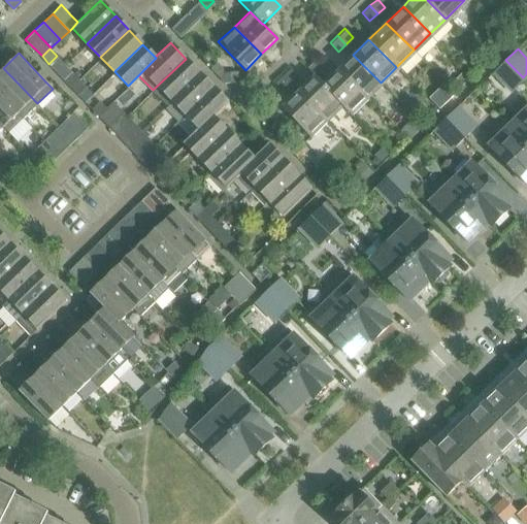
[(381,83),(353,55),(338,69),(366,96),(381,83)]
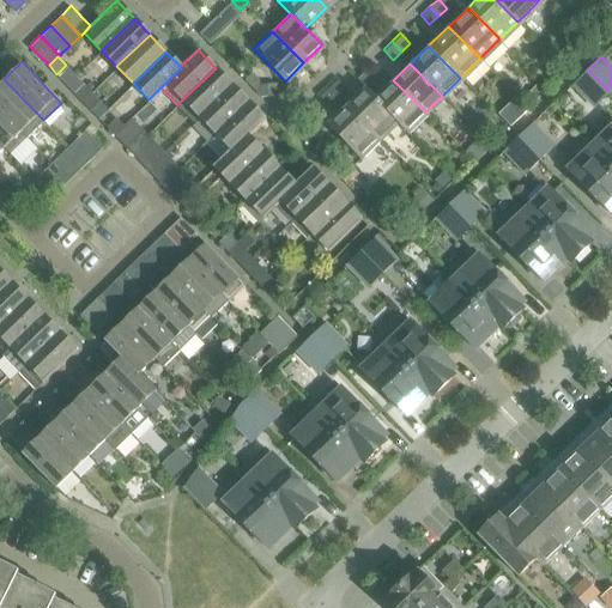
[(193,121),(198,116),(231,85),(216,68),(177,104),(193,121)]
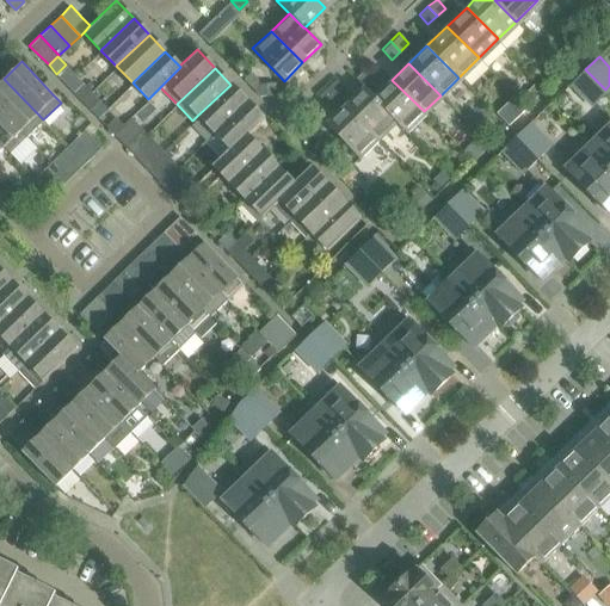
[(373,78),(364,68),(355,76),(363,86),(373,78)]
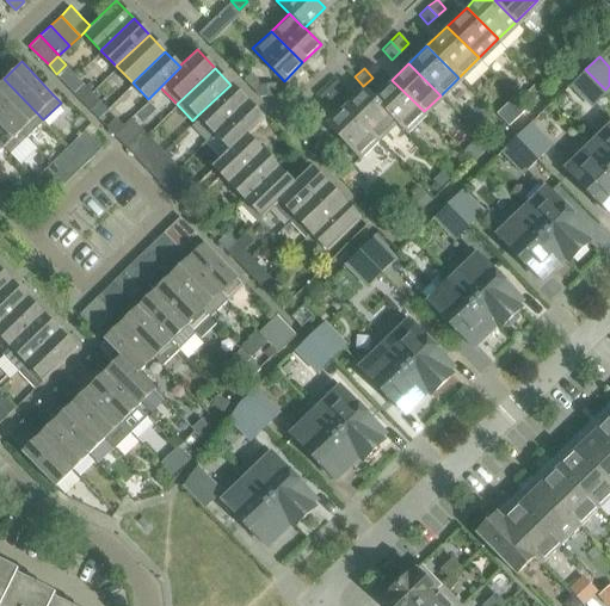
[(605,90),(585,69),(572,82),(591,103),(605,90)]
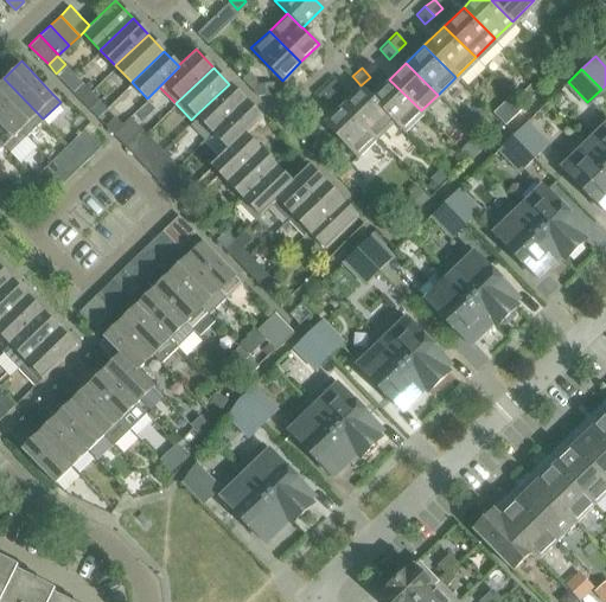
[(342,85),(333,77),(325,85),(333,94),(342,85)]
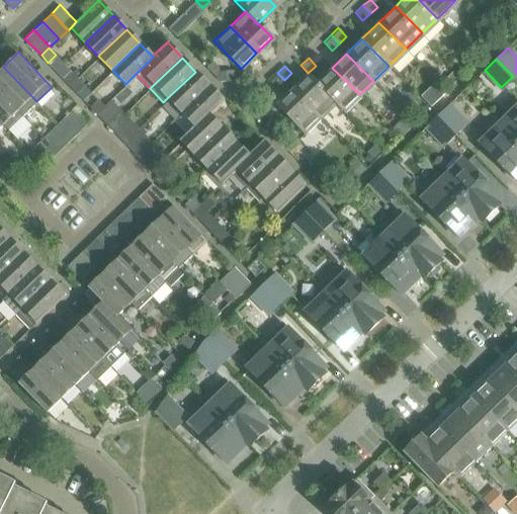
[(36,101),(3,67),(0,69),(0,91),(22,114),(36,101)]
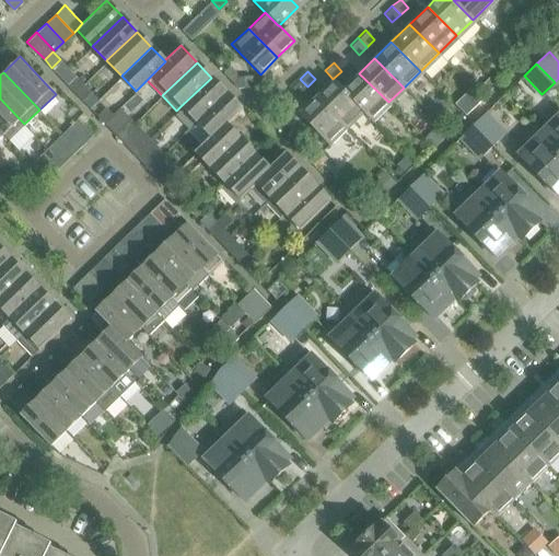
[(388,102),(359,73),(342,89),(362,109),(361,111),(370,120),(388,102)]
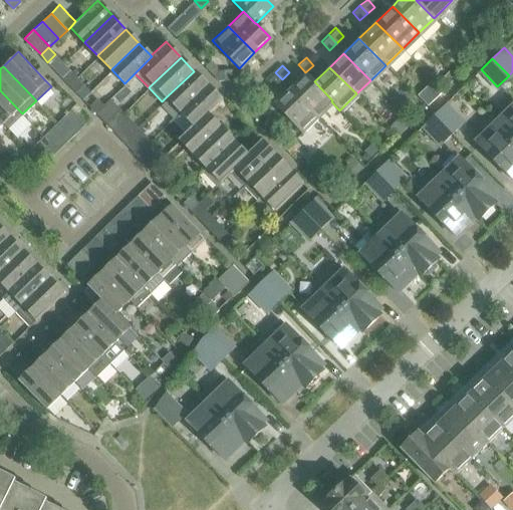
[(75,76),(68,69),(61,75),(68,83),(75,76)]
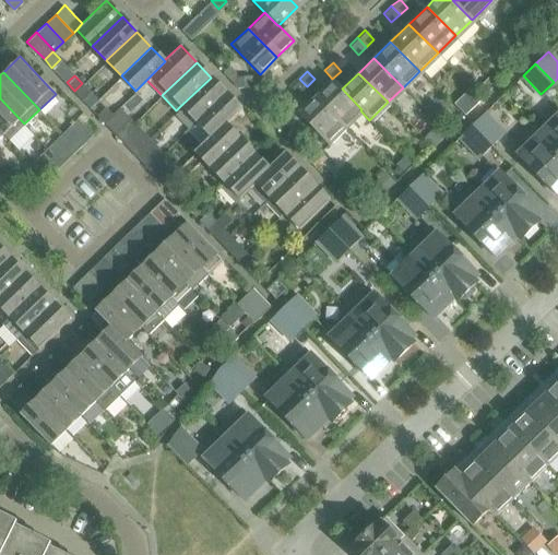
[(194,121),(225,92),(211,78),(180,106),(194,121)]
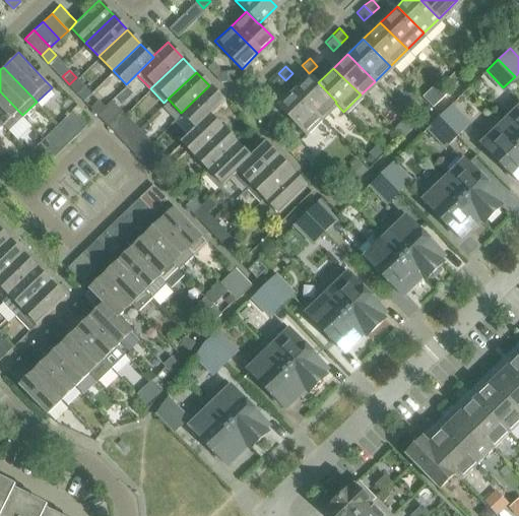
[(285,80),(278,73),(271,80),(279,87),(285,80)]
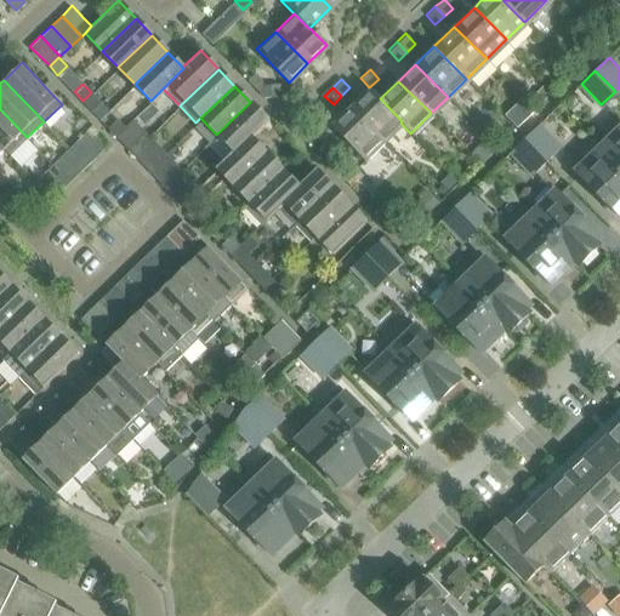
[(402,121),(380,98),(370,89),(351,107),(382,140),(400,123),(402,121)]
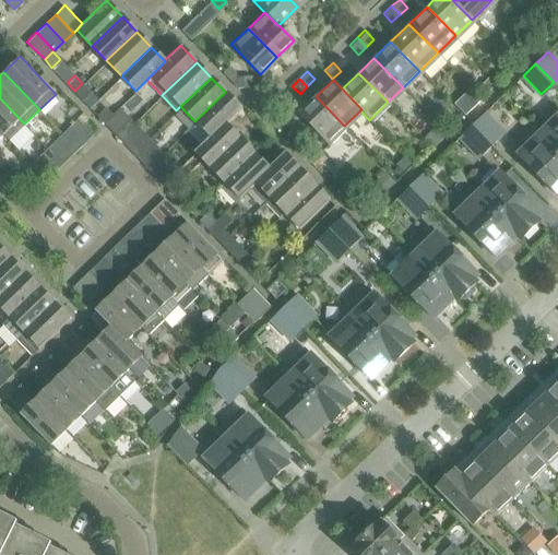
[(90,92),(82,83),(74,91),(82,98),(90,92)]
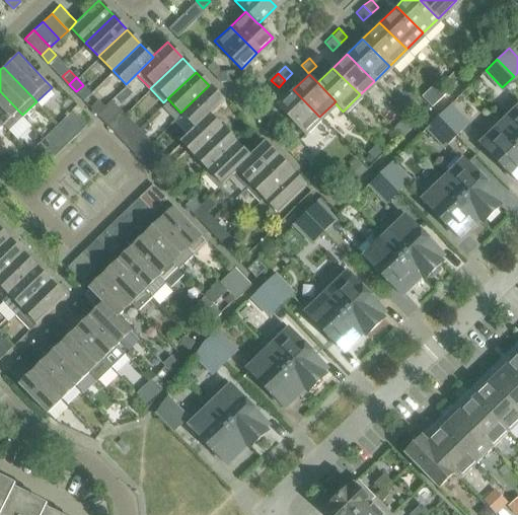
[(209,115),(223,100),(209,85),(180,113),(194,126),(208,113),(209,115)]
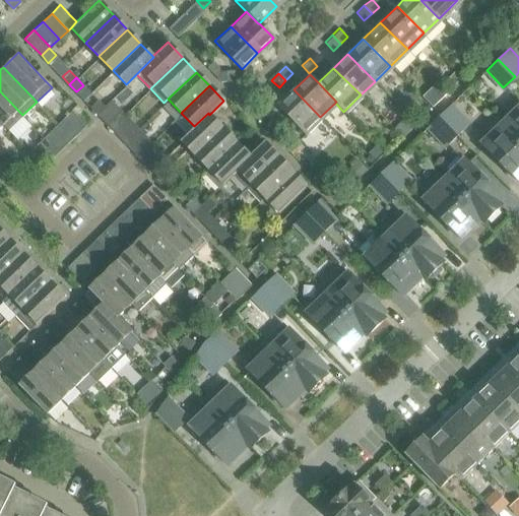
[(320,117),(294,89),(277,106),(304,133),(320,117)]
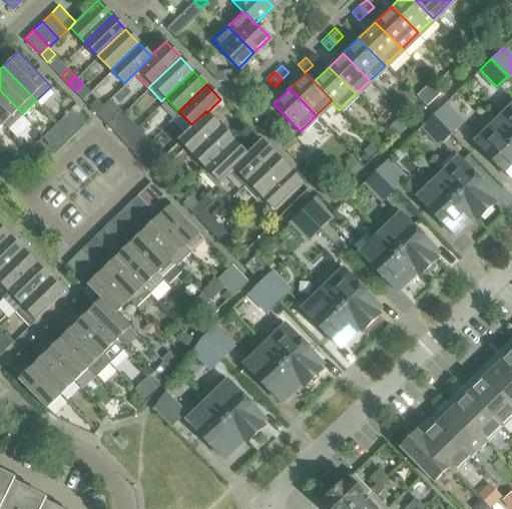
[(22,113),(0,90),(0,118),(2,120),(8,127),(22,113)]
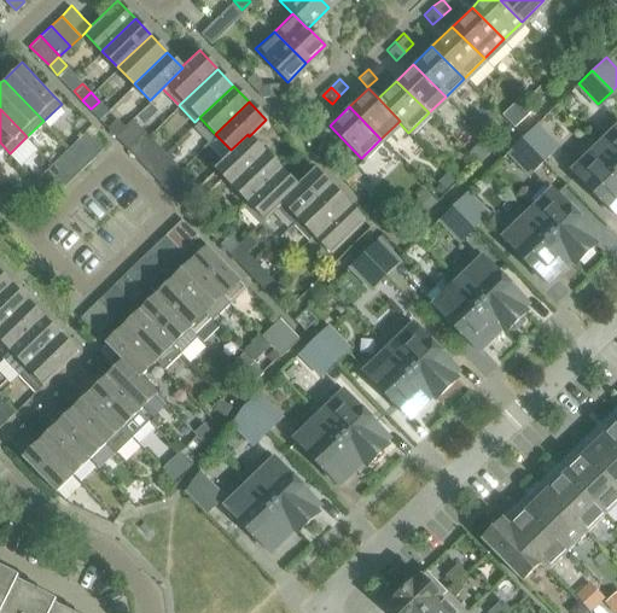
[(124,126),(116,118),(108,126),(116,134),(124,126)]
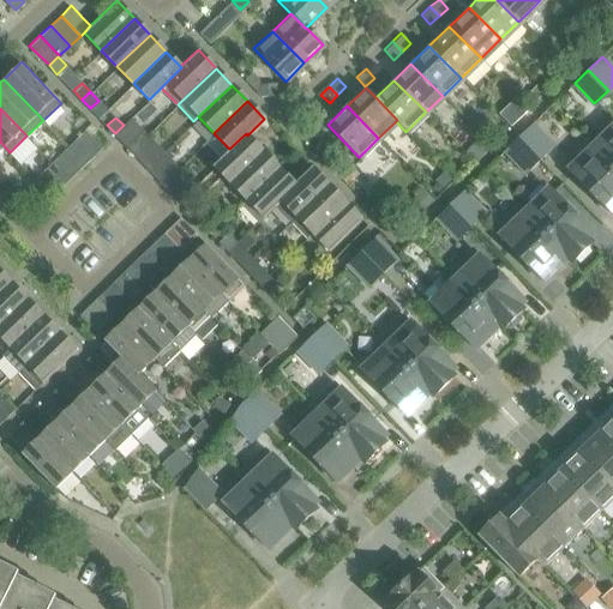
[(553,143),(533,122),(518,136),(539,157),(553,143)]
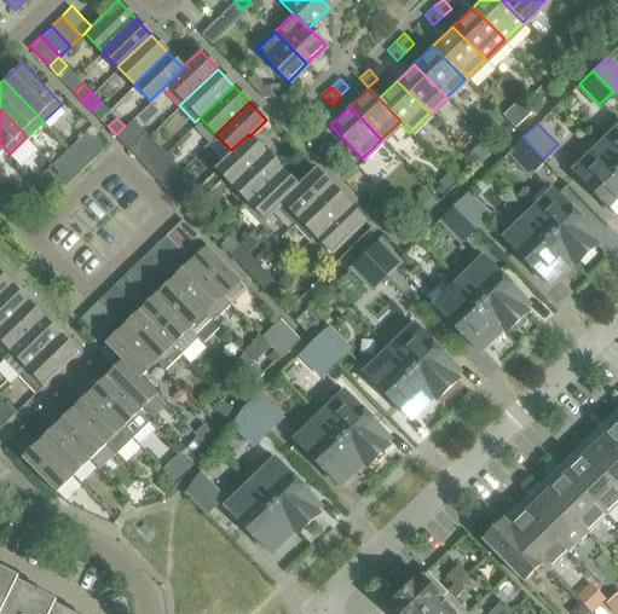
[(617,127),(599,145),(617,164),(617,127)]
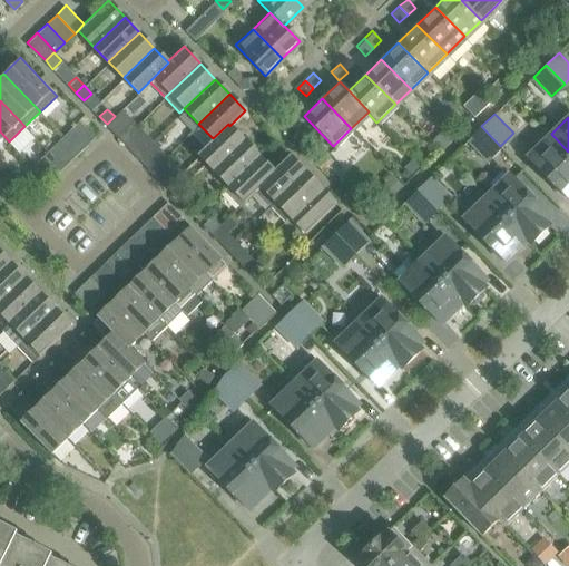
[(140,128),(136,124),(131,119),(124,127),(133,136),(140,128)]
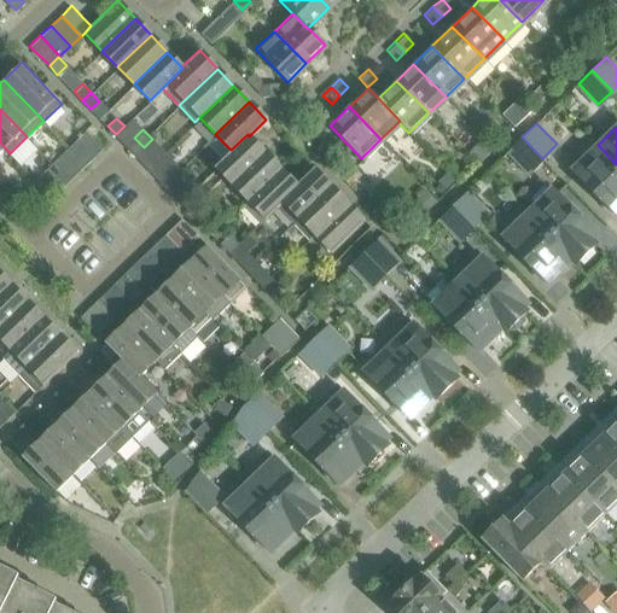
[(227,181),(261,149),(249,136),(248,134),(231,150),(214,167),(227,181)]
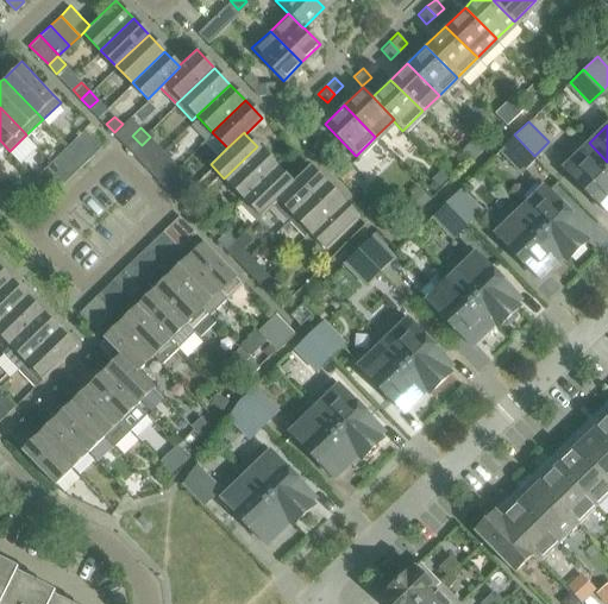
[(534,156),(514,134),(501,148),(521,169),(534,156)]
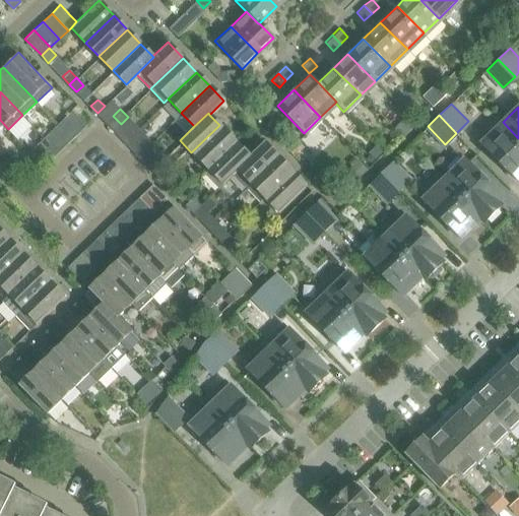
[(121,124),(113,116),(107,123),(114,130),(121,124)]
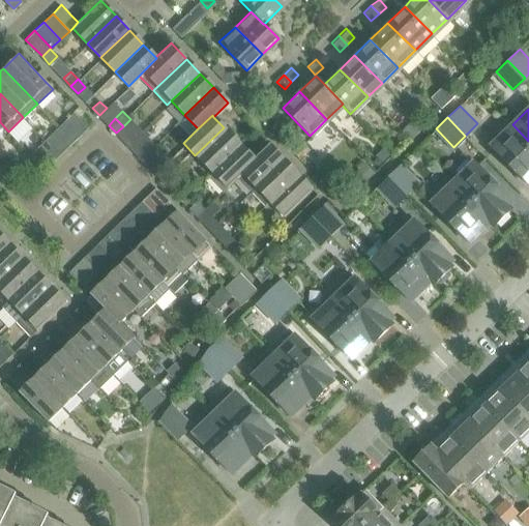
[(528,141),(512,124),(506,118),(486,139),(492,145),(491,145),(500,154),(500,155),(518,174),(519,174),(528,183),(528,181),(528,141)]
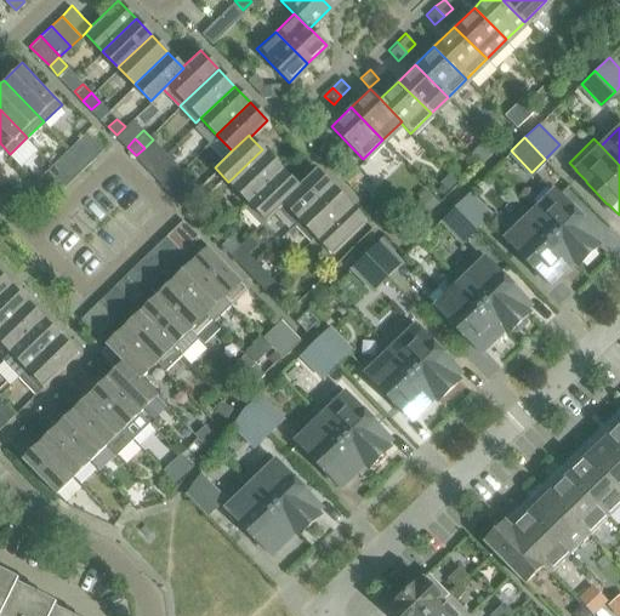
[(72,160),(81,150),(73,142),(63,150),(72,160)]
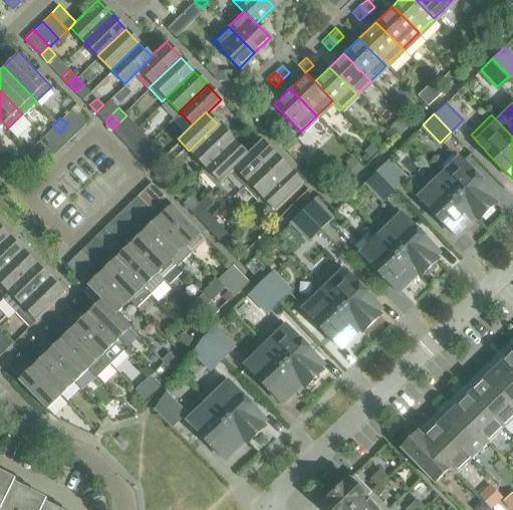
[(205,167),(233,141),(217,123),(189,151),(205,167)]
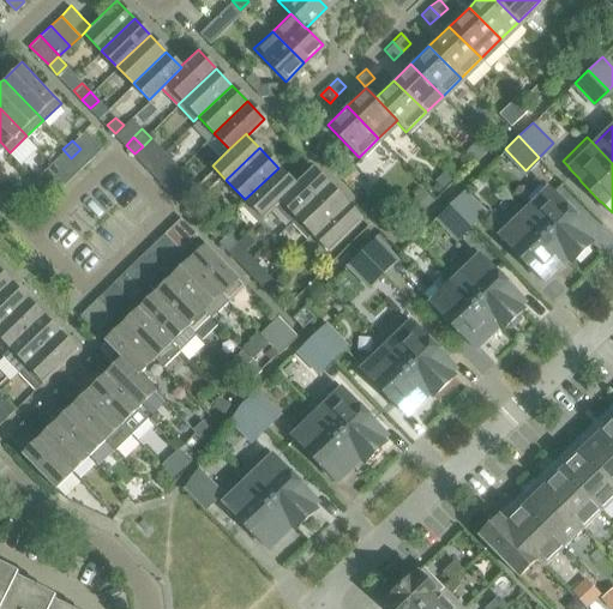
[(79,167),(89,157),(80,149),(71,158),(79,167)]
